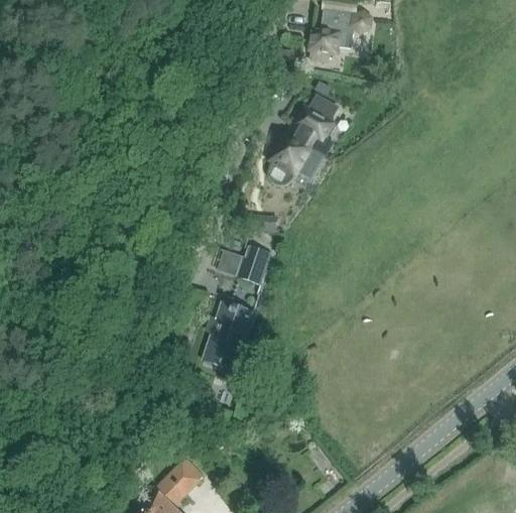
[(309,38),(307,50),(310,51),(309,58),(329,61),(330,54),(338,55),(339,45),(351,47),(353,29),(359,33),(369,29),(371,18),(363,11),(355,14),(357,0),(325,0),(324,8),(325,9),(321,30),(320,30),(315,29),(315,32),(311,31),(309,38)]
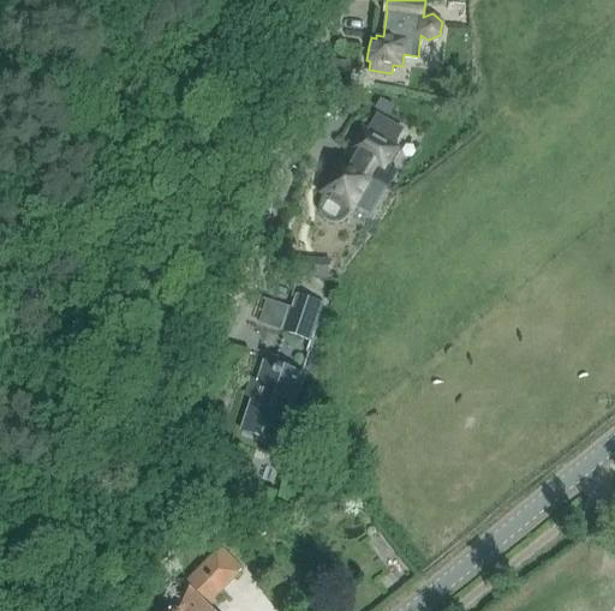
[(333,57),(332,69),(347,71),(348,59),(333,57)]
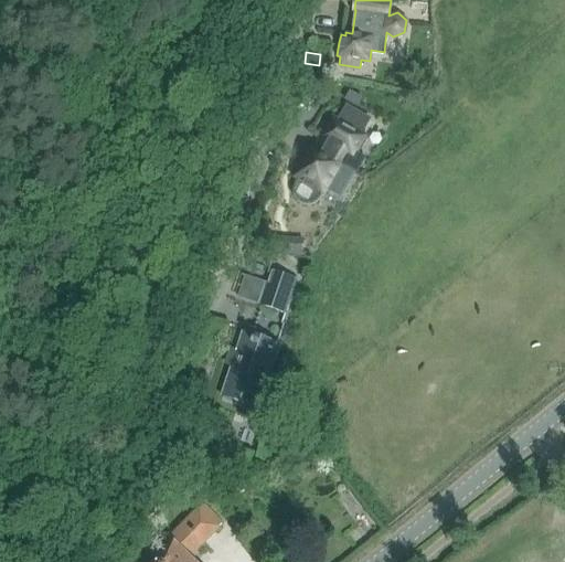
[(350,88),(344,97),(359,105),(364,96),(350,88)]
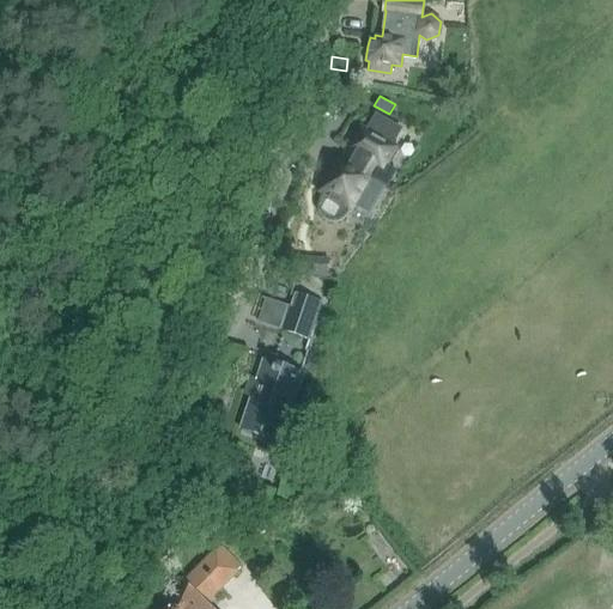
[(320,194),(317,202),(319,208),(322,214),(328,219),(335,219),(341,217),(346,212),(350,207),(351,208),(353,205),(369,213),(384,186),(387,187),(396,170),(386,164),(395,147),(396,146),(390,142),(399,128),(396,127),(398,125),(378,114),(377,115),(375,114),(366,128),(363,127),(362,128),(356,138),(351,146),(349,150),(351,150),(345,160),(339,157),(320,189),(321,190),(320,194)]
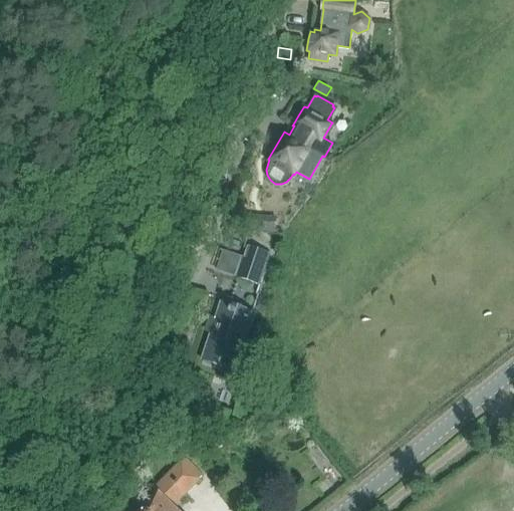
[(250,213),(248,229),(262,230),(263,215),(250,213)]
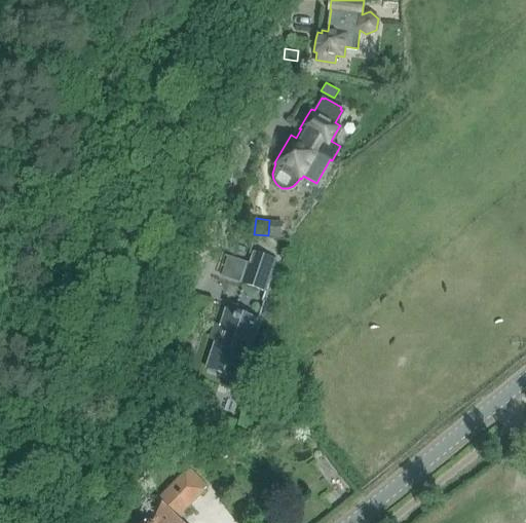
[(284,221),(269,220),(268,235),(282,237),(284,221)]
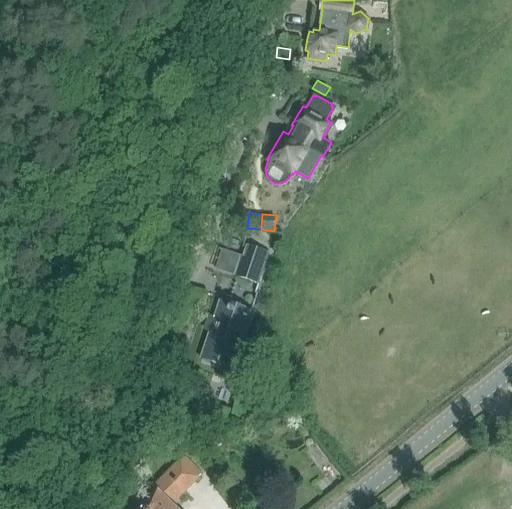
[(235,274),(258,282),(269,250),(246,243),(243,254),(242,254),(241,254),(235,274)]
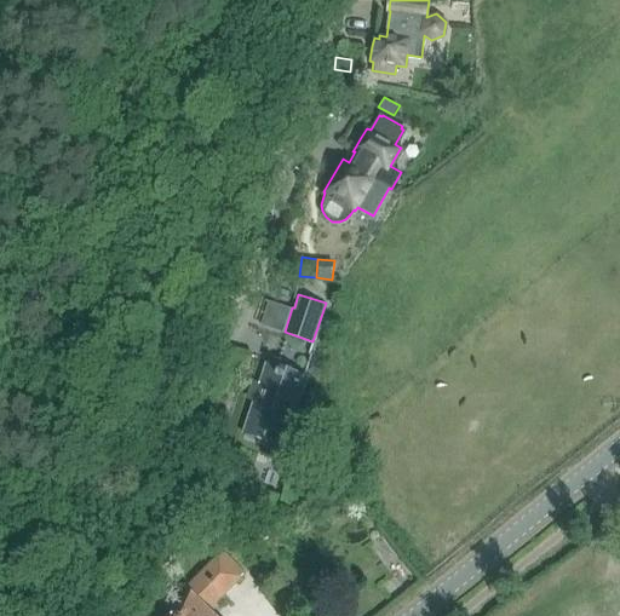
[(262,324),(285,332),(292,308),(270,300),(262,324)]
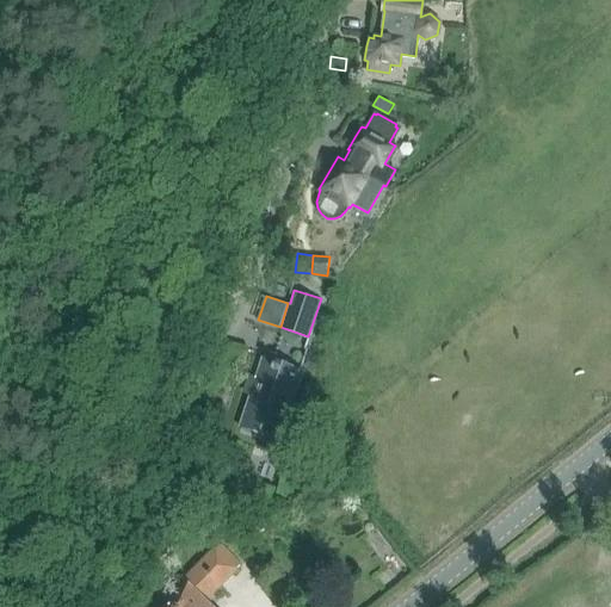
[(242,420),(241,425),(285,440),(297,403),(292,402),(303,370),(300,369),(279,361),(282,355),(270,352),(267,358),(263,357),(257,376),(251,394),(242,420)]
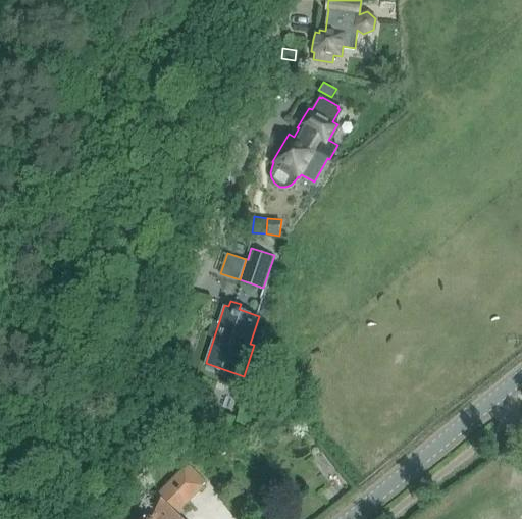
[(214,336),(219,321),(213,318),(208,334),(214,336)]
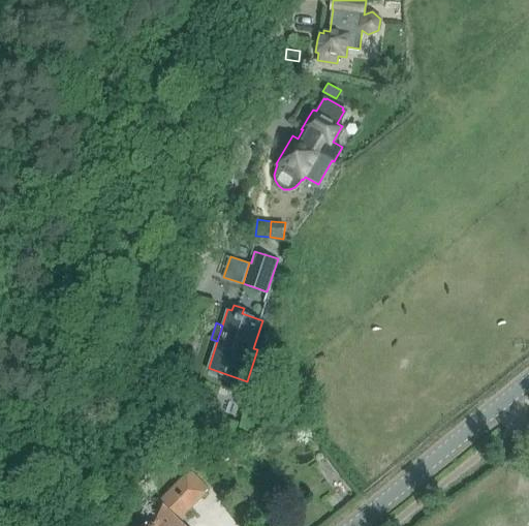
[(205,491),(208,488),(190,470),(157,503),(162,507),(144,525),(183,525),(177,520),(199,497),(205,492),(205,491)]
